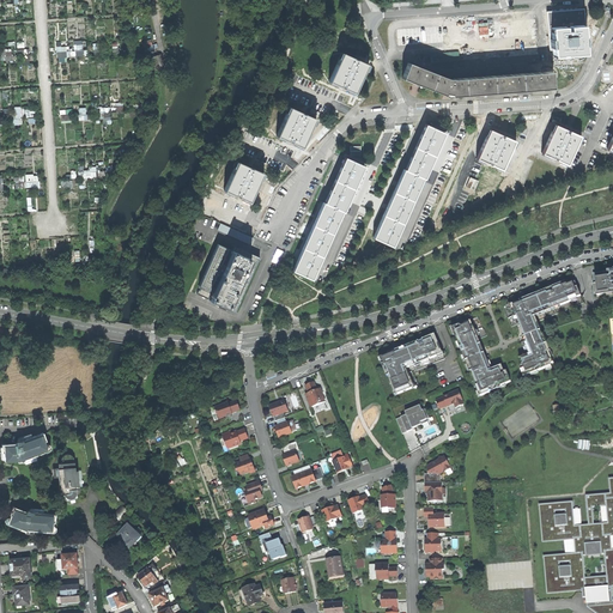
[(570,54),(584,53),(584,48),(587,47),(584,8),(546,12),(550,50),(553,50),(553,55),(570,54)]
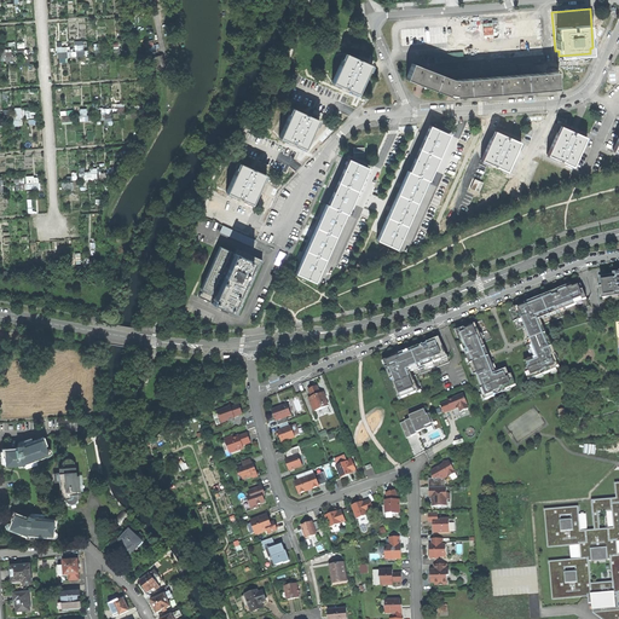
[(401,47),(542,36),(541,19),(400,30),(401,47)]
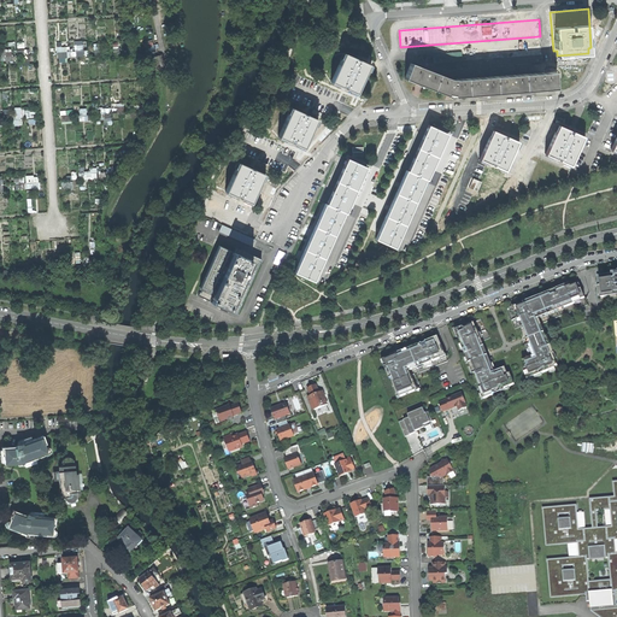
[(68,46),(56,47),(57,62),(84,58),(83,40),(75,41),(75,51),(68,52),(68,46)]
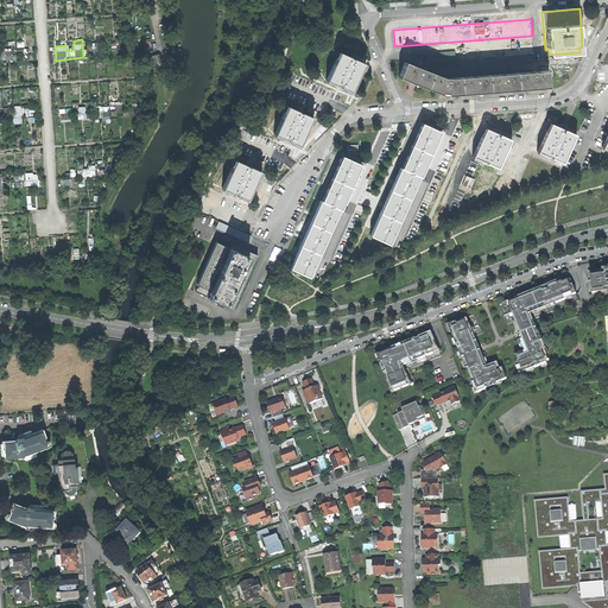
[(429,63),(534,55),(533,45),(428,54),(429,63)]
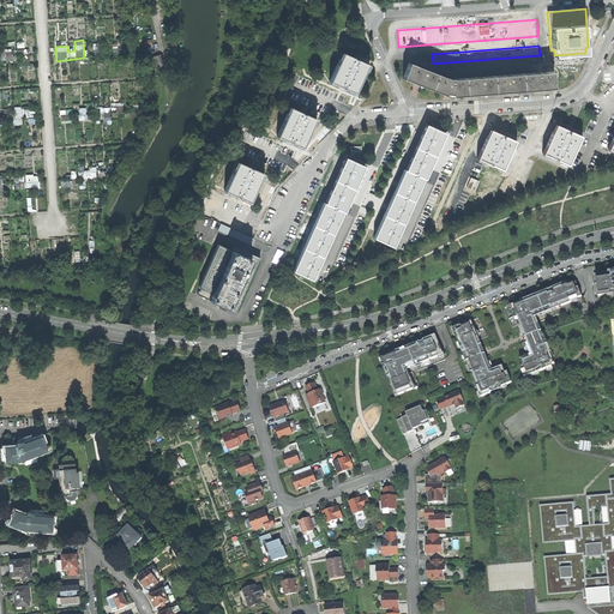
[(12,64),(12,48),(2,49),(2,64),(12,64)]
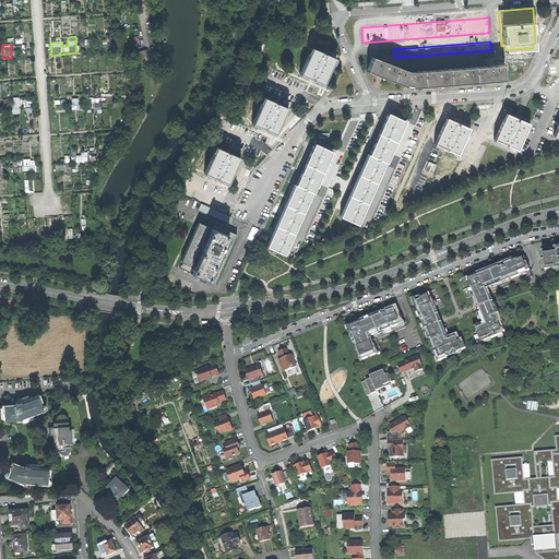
[(28,57),(27,44),(16,45),(18,58),(28,57)]
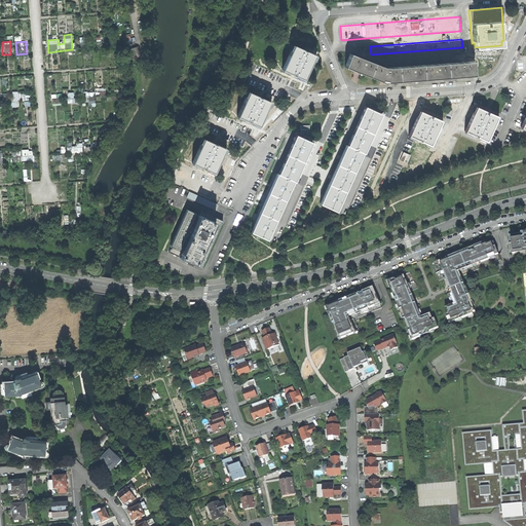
[(282,70),(304,80),(308,70),(315,54),(302,49),(293,45),(282,70)]
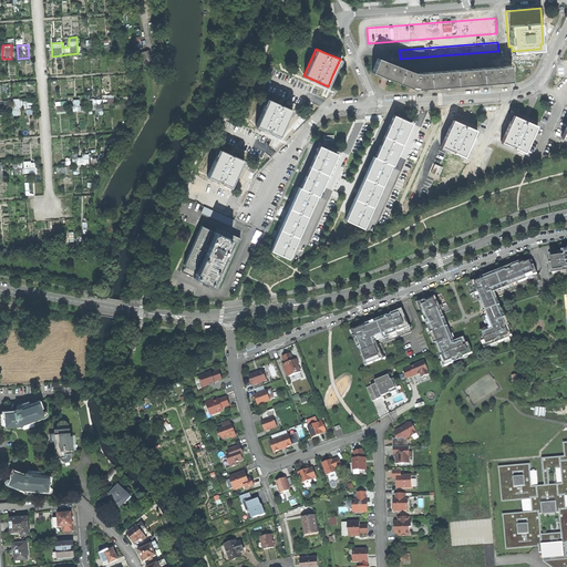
[(140,52),(144,65),(150,64),(145,51),(140,52)]
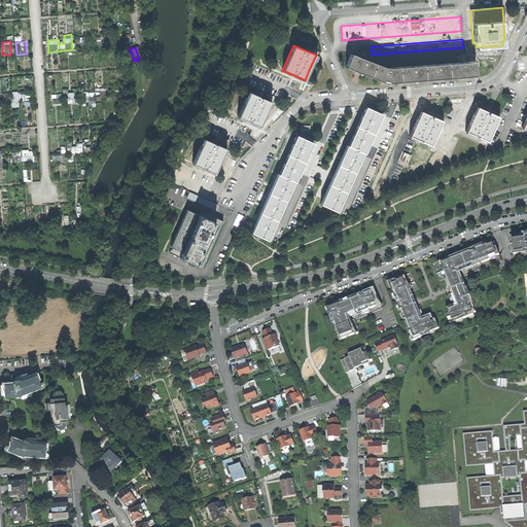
[(126,66),(129,64),(124,55),(120,57),(126,66)]
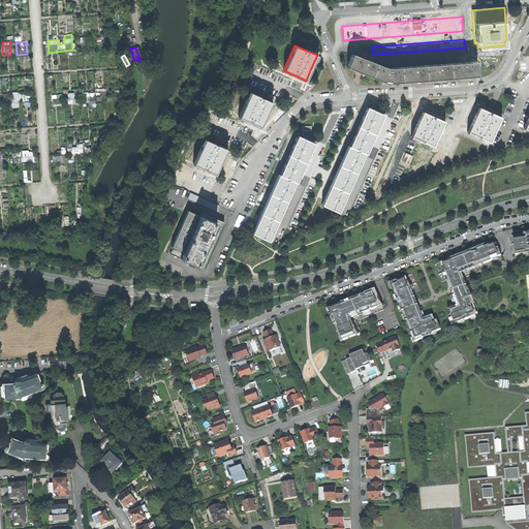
[(465,78),(476,76),(475,62),(390,68),(385,68),(351,55),(346,68),(363,74),(382,82),(383,81),(389,82),(389,83),(409,81),(437,80),(465,78)]
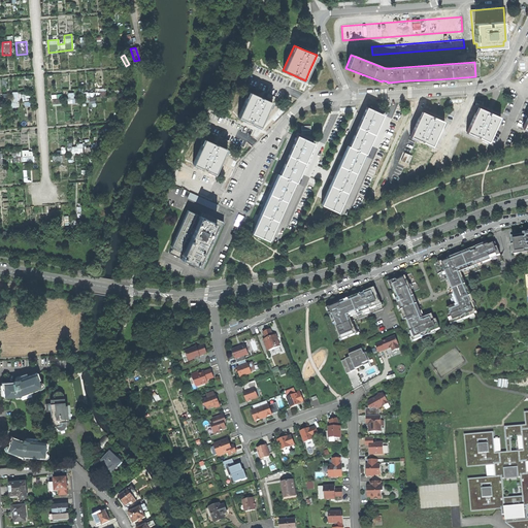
[(74,98),(74,92),(68,93),(69,103),(78,103),(78,98),(74,98)]
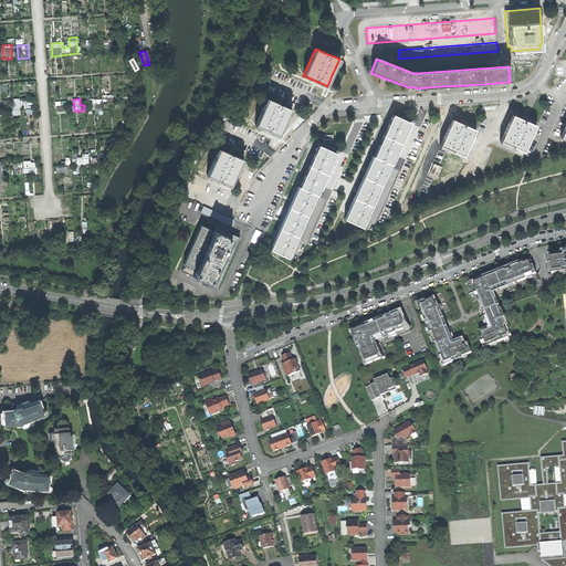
[(255,125),(280,135),(285,123),(291,109),(268,100),(255,125)]
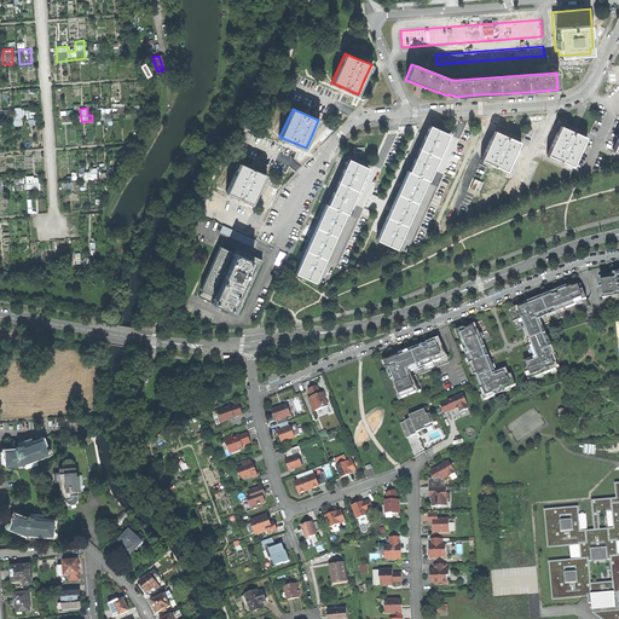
[(420,149),(439,157),(445,146),(450,134),(431,126),(420,149)]
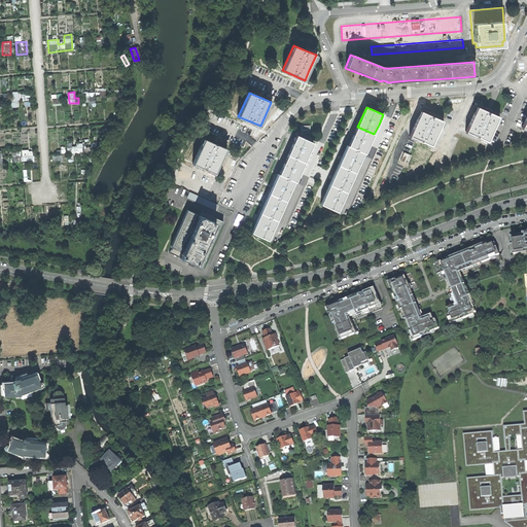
[(464,132),(486,141),(497,116),(488,112),(485,111),(476,107),(464,132)]
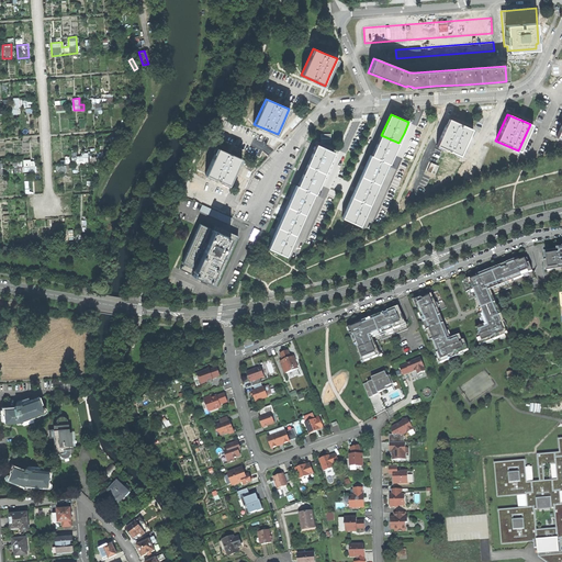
[(436,145),(459,155),(471,128),(461,124),(458,123),(448,119),(436,145)]
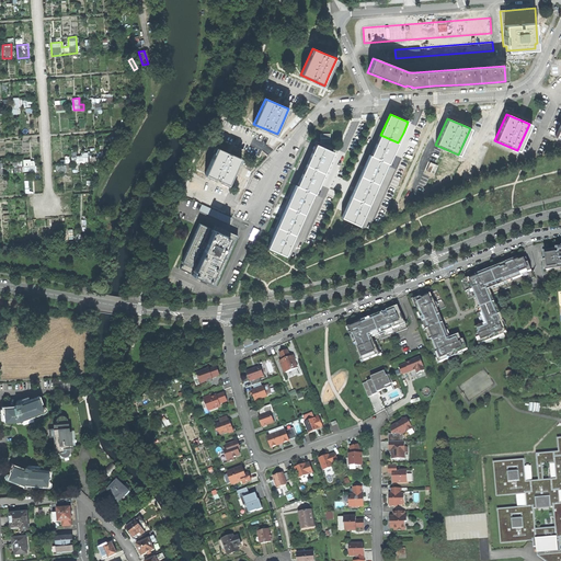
[(393,152),(398,142),(380,135),(371,156),(387,163),(389,163),(393,152)]
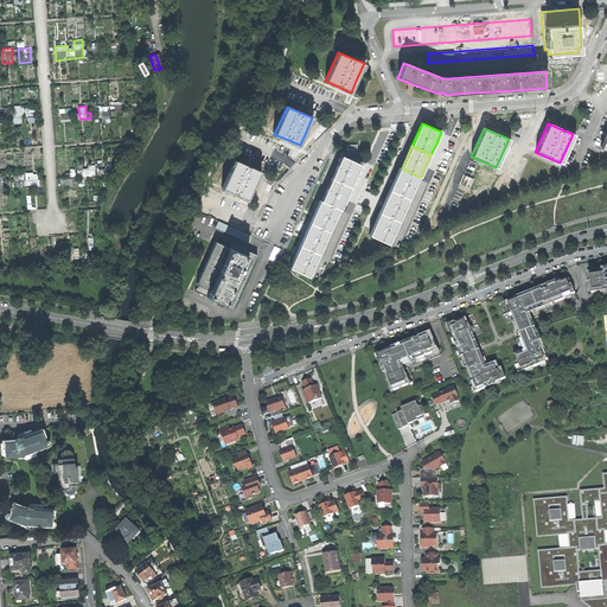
[(332,179),(351,187),(356,178),(362,165),(343,157),(332,179)]
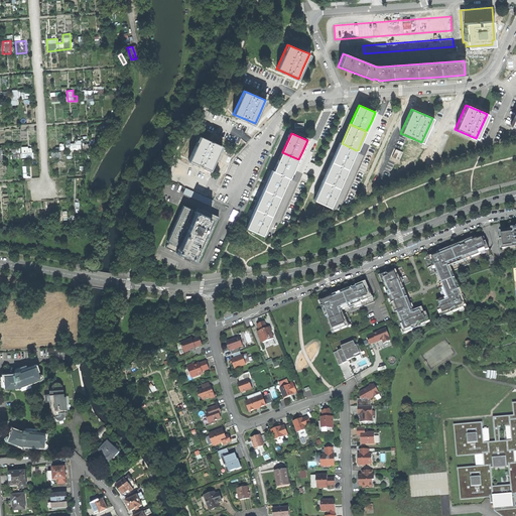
[(188,160),(211,170),(216,157),(221,145),(200,136),(188,160)]
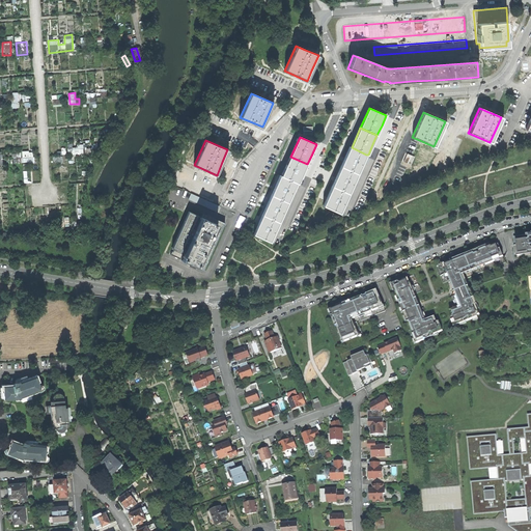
[(74,154),(86,154),(86,144),(78,144),(78,149),(74,149),(74,154)]
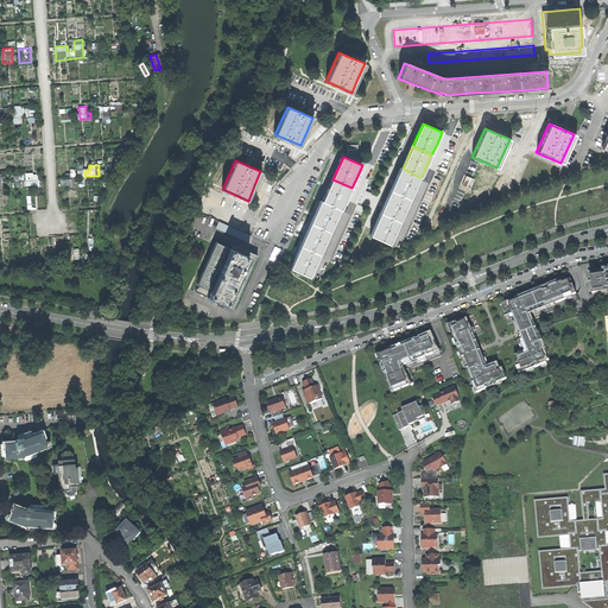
[(410,200),(419,177),(403,169),(401,168),(396,179),(391,191),(410,200)]
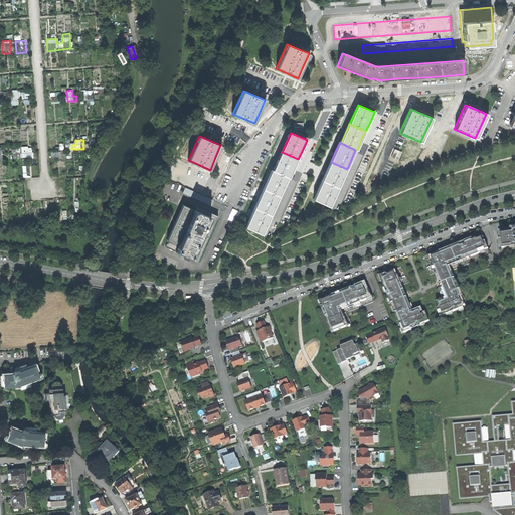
[(294,168),(298,159),(282,152),(274,171),(289,178),(290,178),(294,168)]
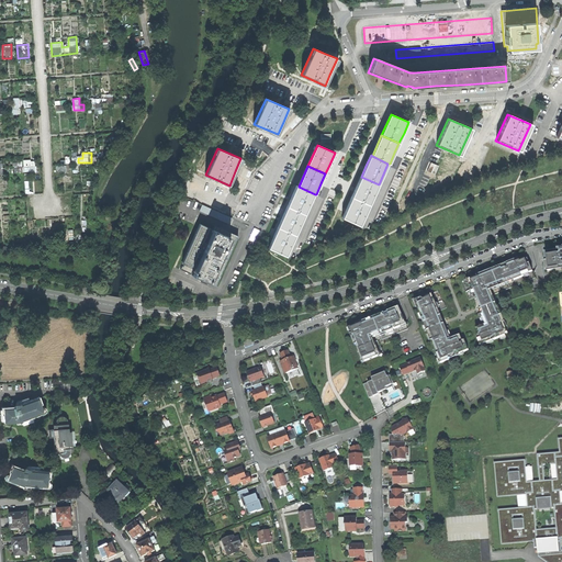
[(369,205),(379,184),(361,177),(357,187),(351,198),(369,205)]
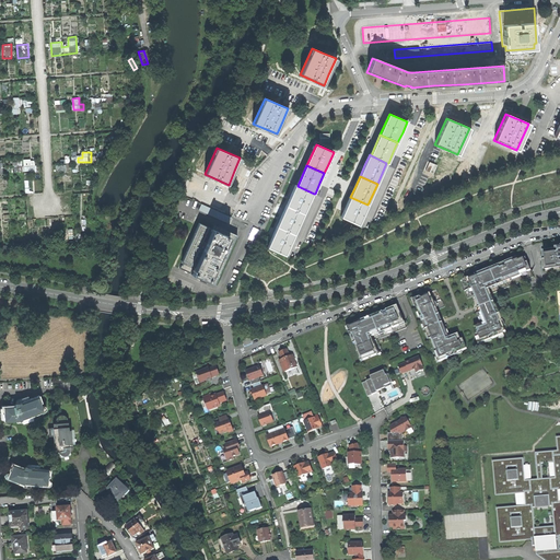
[(287,206),(304,213),(314,194),(298,186),(295,185),(290,198),(287,206)]
